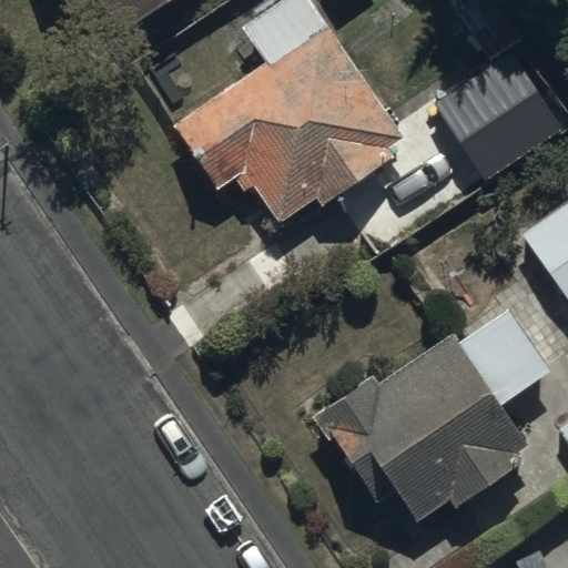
[(60,0),(74,20),(100,3),(119,32),(166,0),(60,0)]
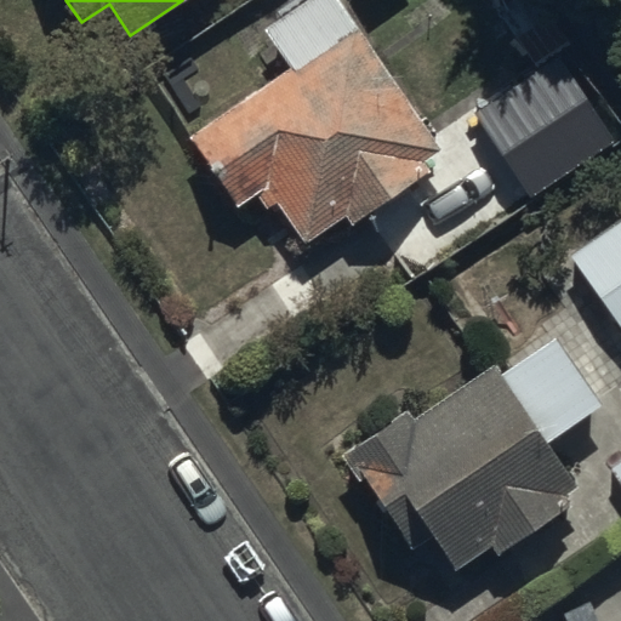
[(421,165),(438,154),(337,0),(281,0),(254,18),(289,72),(189,137),(239,210),(254,201),(262,212),(278,201),(306,244),(343,218),(348,226),(427,174),(421,165)]
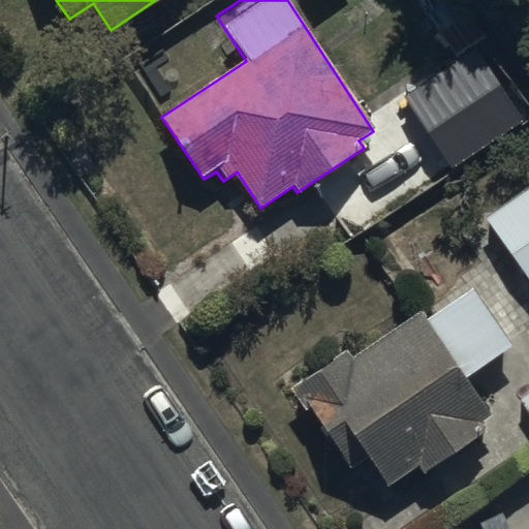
[(456,161),(528,112),(528,111),(504,78),(510,74),(460,0),(440,0),(426,10),(457,55),(423,78),(445,113),(431,123),(456,161)]
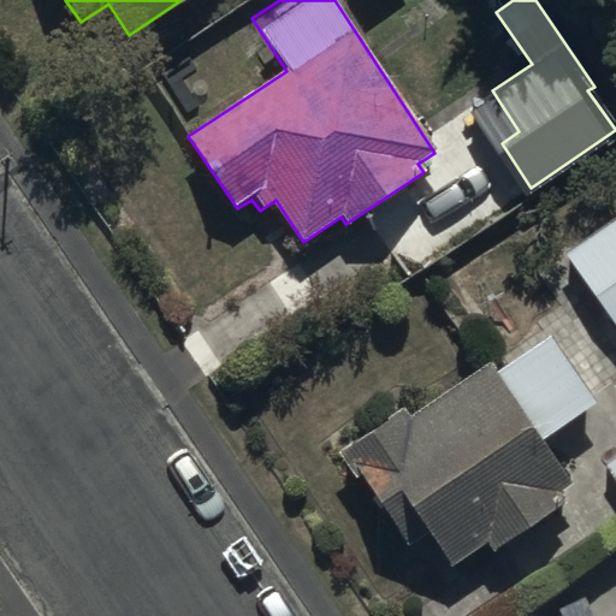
[(615,220),(564,255),(615,333),(615,220)]
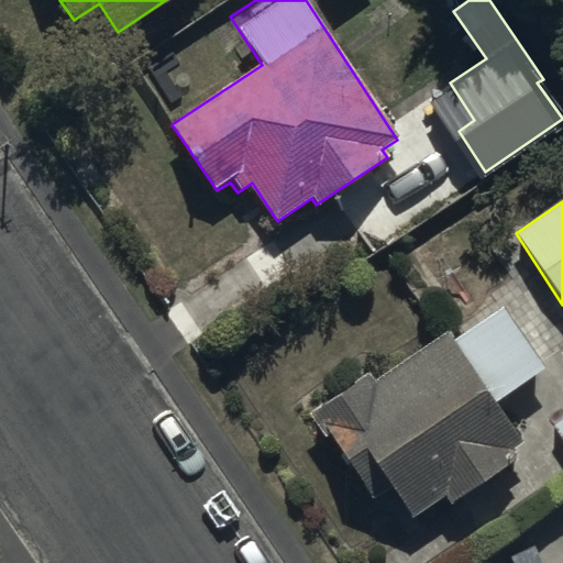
[(334,437),(375,498),(393,486),(412,517),(443,497),(449,505),(514,463),(509,455),(526,444),(498,401),(544,372),(501,305),(454,335),(451,331),(374,381),(370,373),(307,414),(326,442),(334,437)]
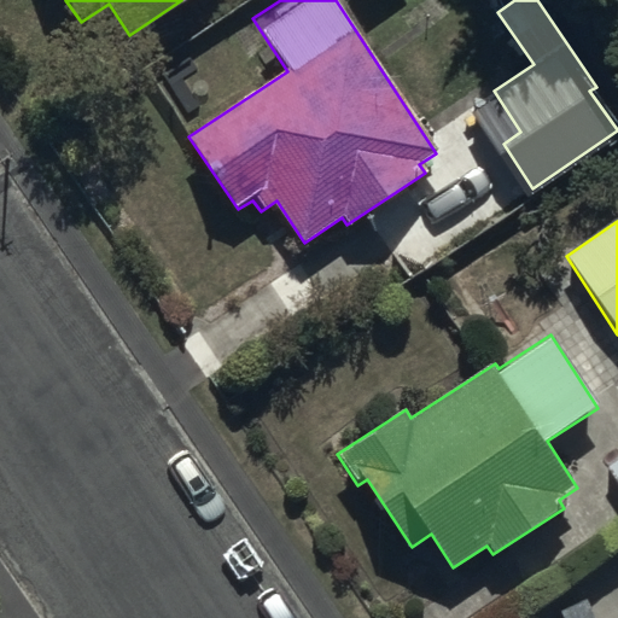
[(617,460),(606,468),(617,487),(617,460)]
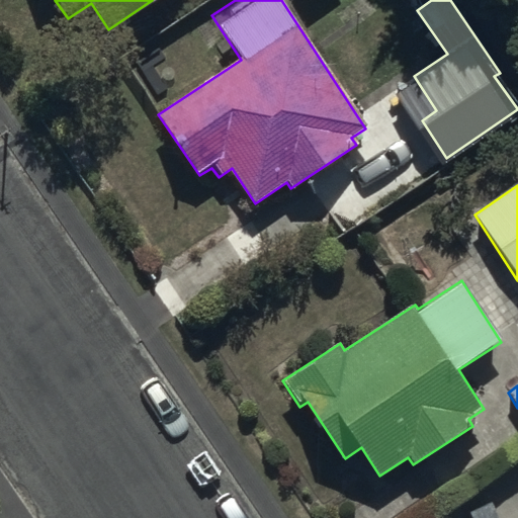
All buildings are outlined.
